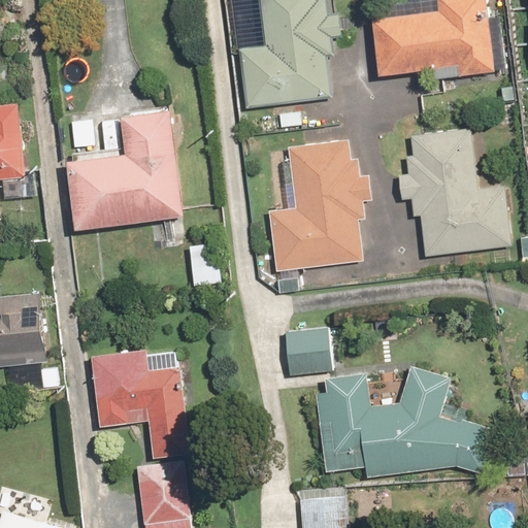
[(261,0),(265,45),(240,47),(245,107),(336,99),(328,0),(261,0)]
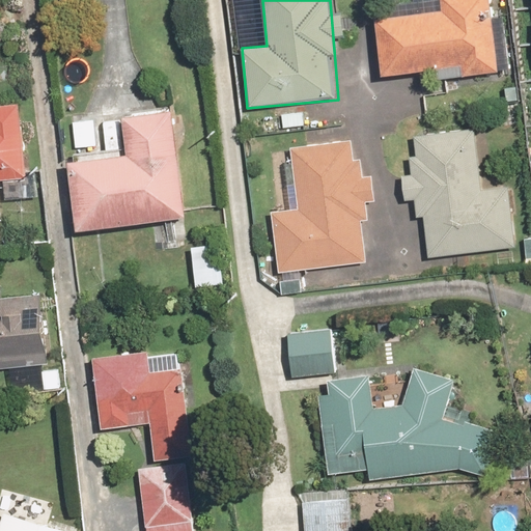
[(441,0),(443,9),(373,16),(380,74),(435,68),(436,78),(499,72),(491,0),(441,0)]
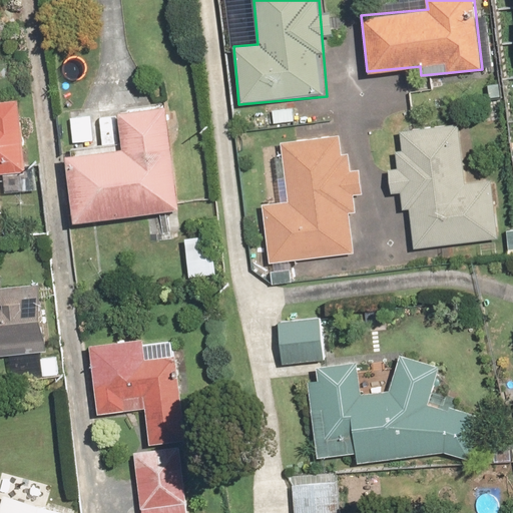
[(0,173),(24,171),(16,98),(0,99),(0,173)]
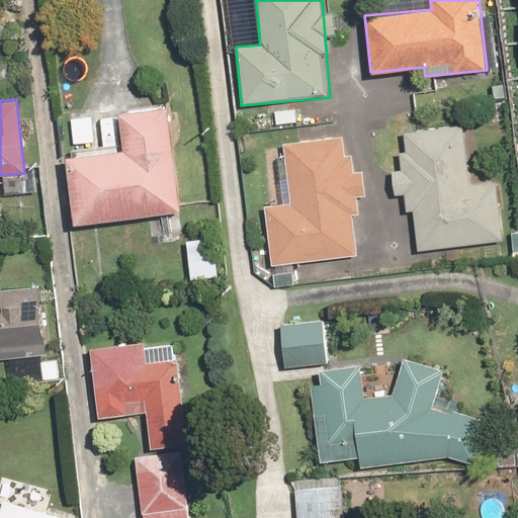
[(90,154),(65,157),(72,224),(178,212),(167,107),(118,112),(122,151),(90,154)]
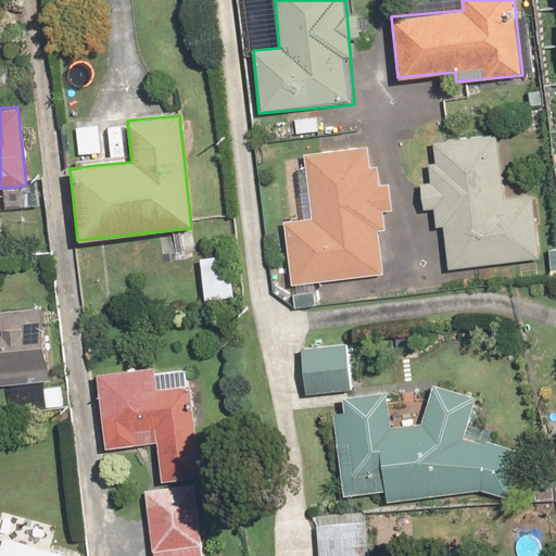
[(70,168),(97,165),(91,117),(59,122),(64,168),(70,168)]
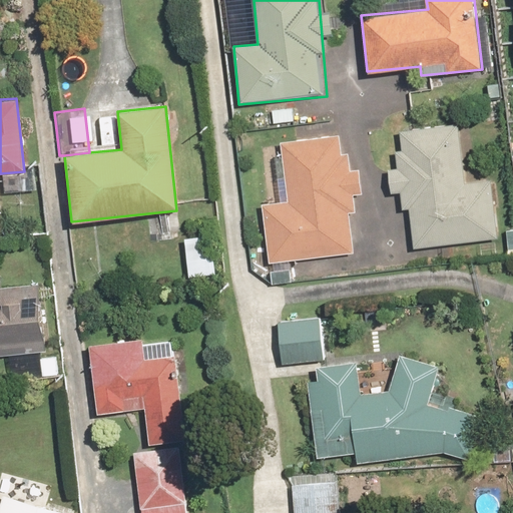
[(400,210),(408,209),(412,250),(498,235),(489,178),(462,180),(456,122),(398,129),(400,149),(393,151),(394,169),(387,169),(387,192),(399,191),(400,210)]
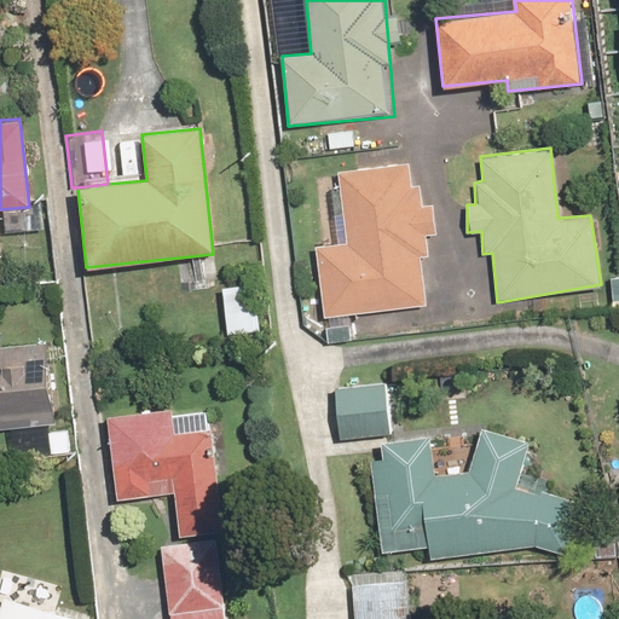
[(346,241),(316,244),(324,318),(424,306),(418,255),(429,253),(426,233),(440,232),(437,203),(424,206),(421,180),(409,183),(406,161),(336,171),(346,241)]
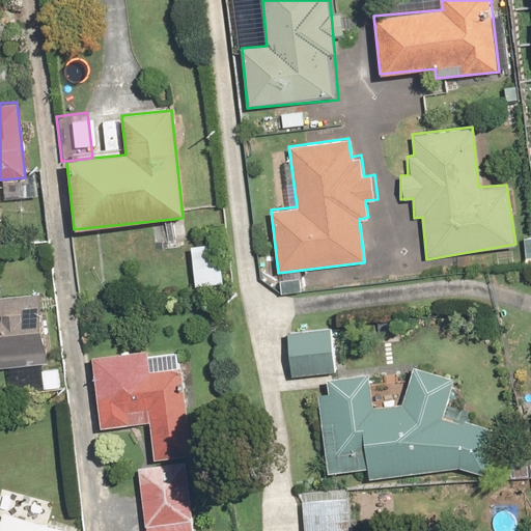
[(25,177),(0,179),(0,182),(2,198),(38,194),(36,176),(25,177)]
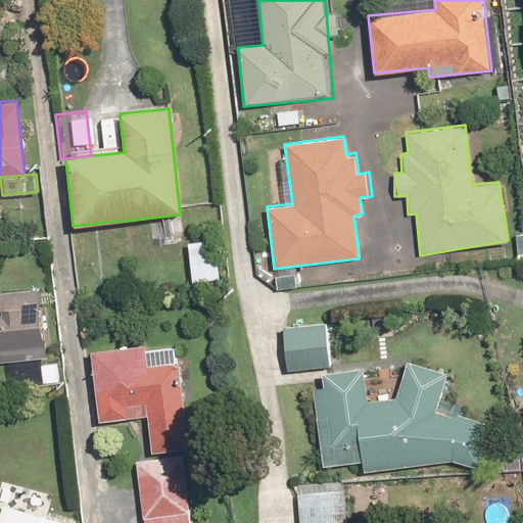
[(40,290),(0,292),(0,363),(45,360),(40,290)]
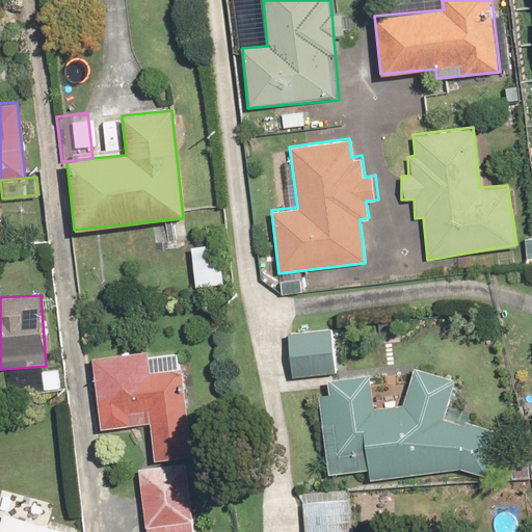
[(335,330),(289,334),(292,378),(338,375),(335,330)]
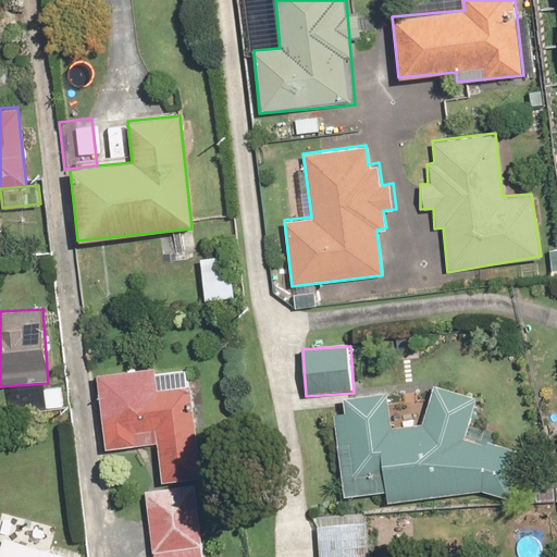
[(158,446),(160,480),(203,478),(199,385),(157,387),(157,370),(98,372),(104,448),(158,446)]
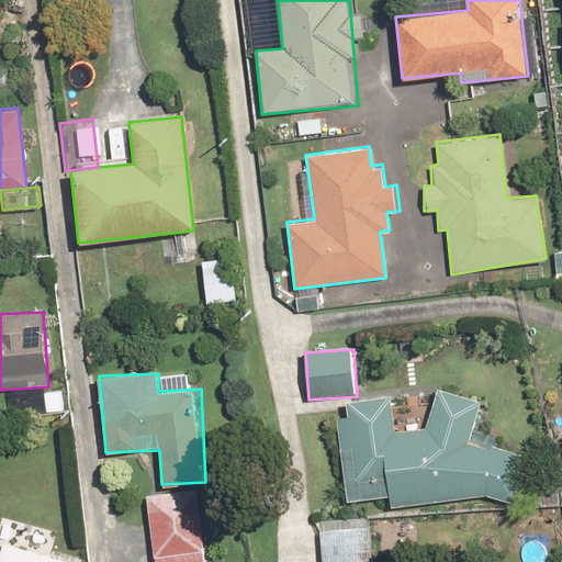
[(336,418),(343,472),(317,476),(323,508),(352,503),(352,502),(386,497),(388,508),(484,496),(510,508),(528,454),(464,442),(476,404),(437,389),(426,429),(393,430),(391,398),(347,402),(347,416),(336,418)]
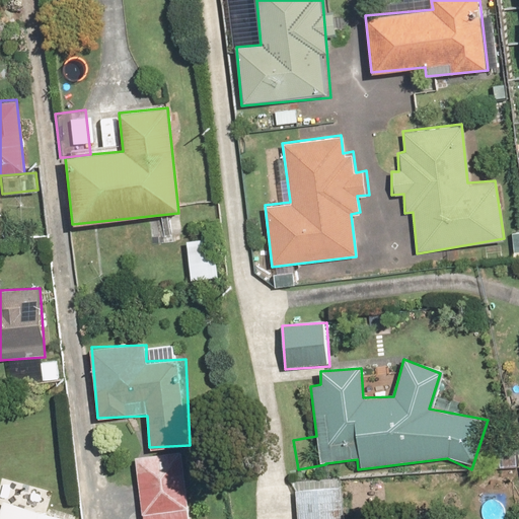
[(191,518),(182,449),(135,455),(143,518),(191,518)]
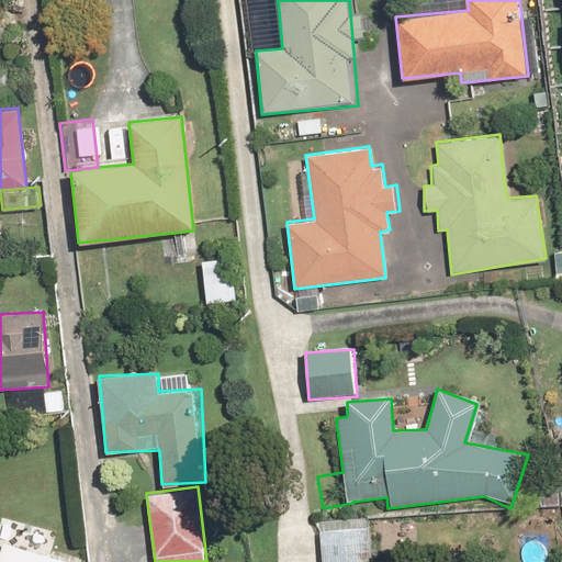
[(372,561),(371,518),(319,520),(321,561),(372,561)]
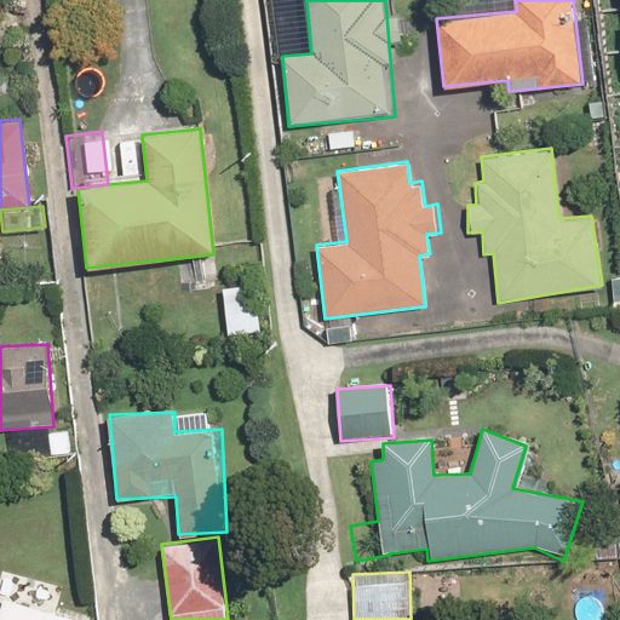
[(0,619),(81,619),(79,619),(85,592),(0,573),(0,619)]
